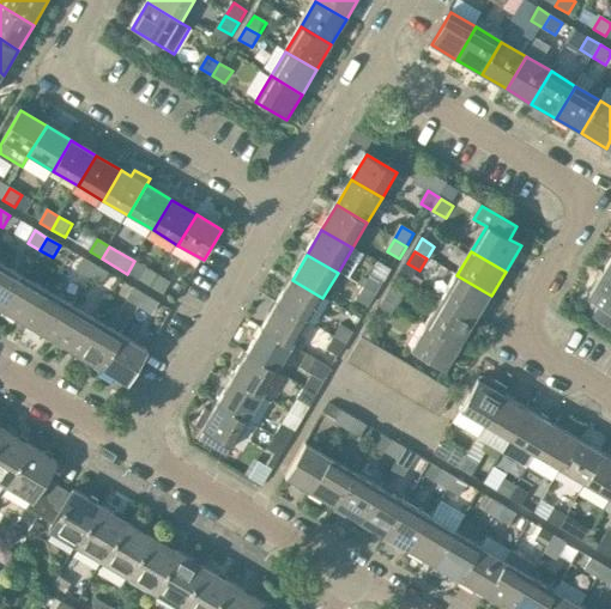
[(78,272),(90,280),(97,267),(85,260),(78,272)]
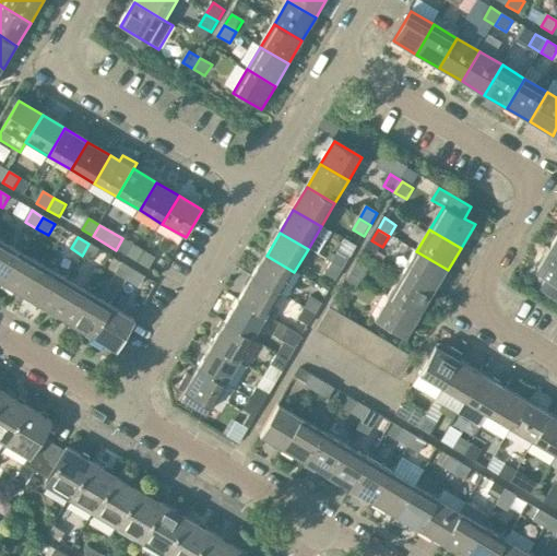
[(116,250),(139,263),(145,252),(122,238),(116,250)]
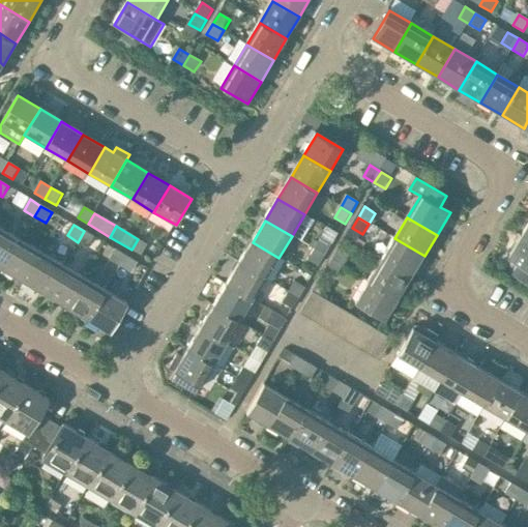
[(0,267),(3,270),(21,240),(0,228),(0,267)]
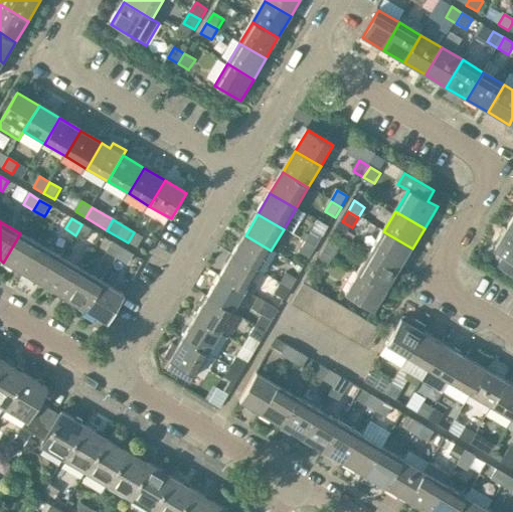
[(75,235),(86,241),(92,230),(81,224),(75,235)]
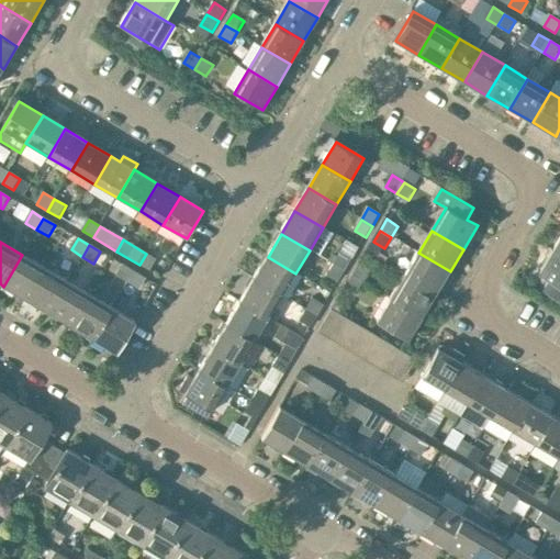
[(544,292),(559,302),(559,255),(553,252),(540,275),(550,281),(544,292)]
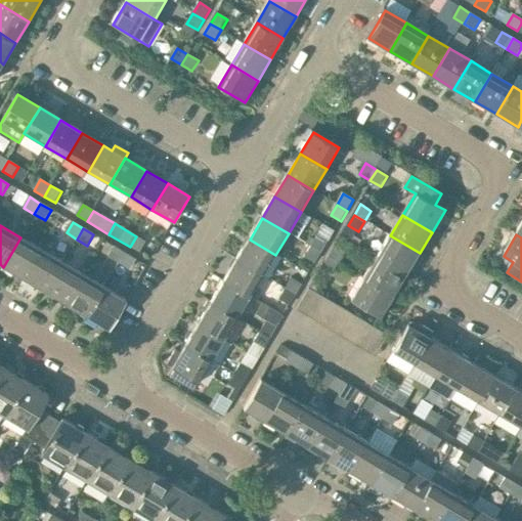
[(378,257),(406,274),(420,253),(390,235),(378,257)]
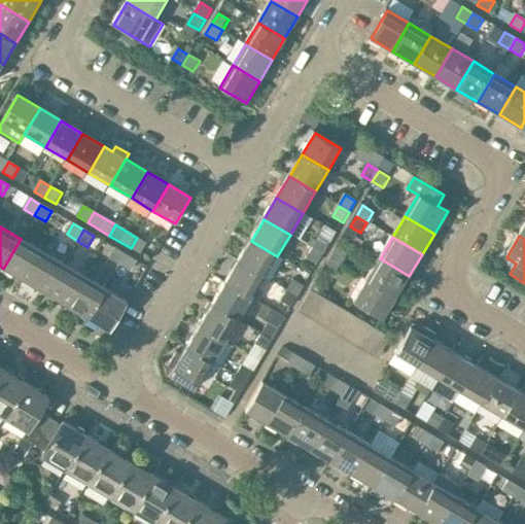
[(131,248),(141,254),(147,244),(137,238),(131,248)]
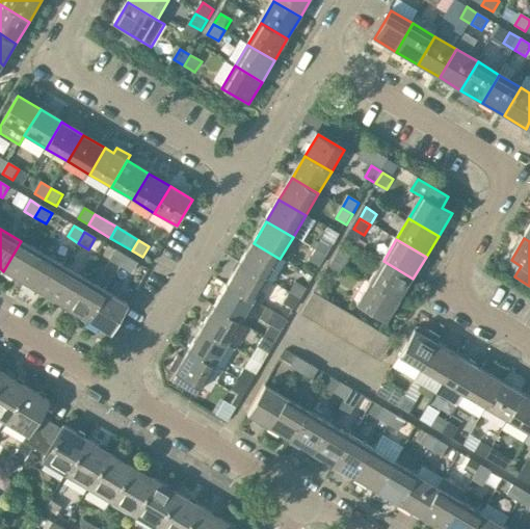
[(316,250),(326,258),(333,246),(322,240),(316,250)]
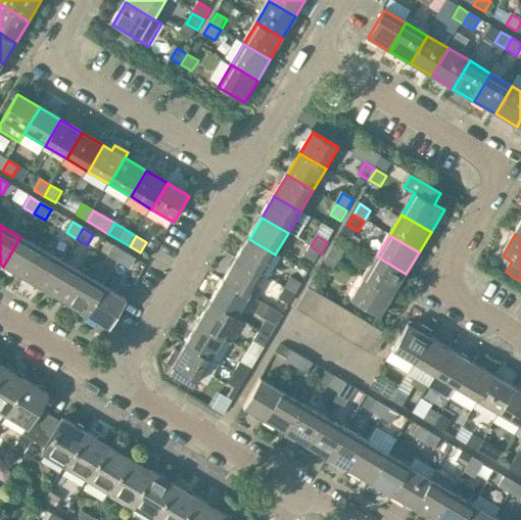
[(3,267),(25,279),(42,249),(20,237),(3,267)]
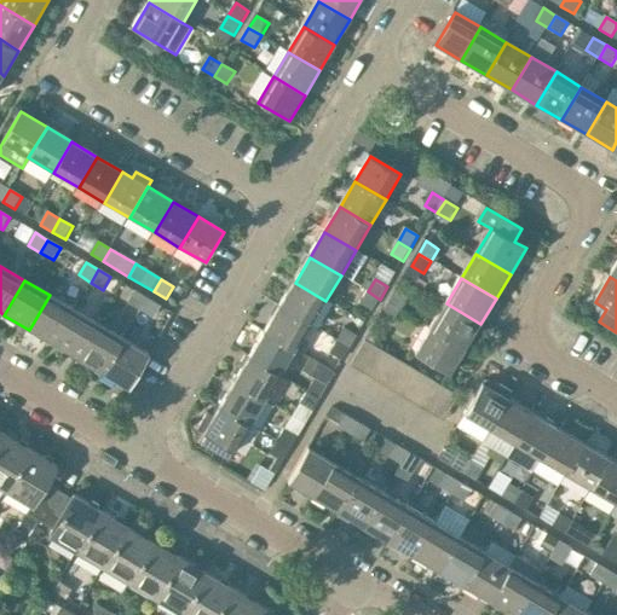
[(280,307),(311,326),(326,301),(295,283),(280,307)]
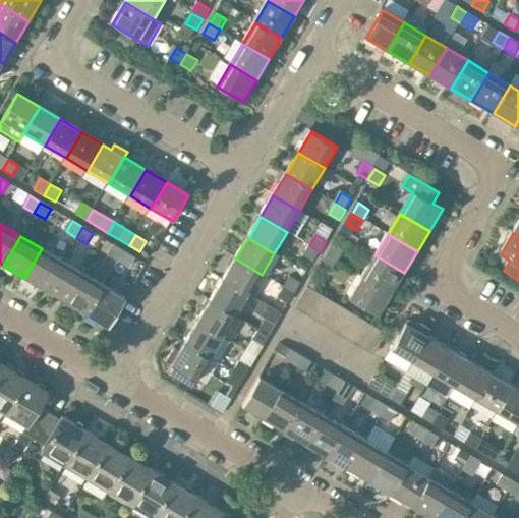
[(303,256),(313,263),(320,252),(309,245),(303,256)]
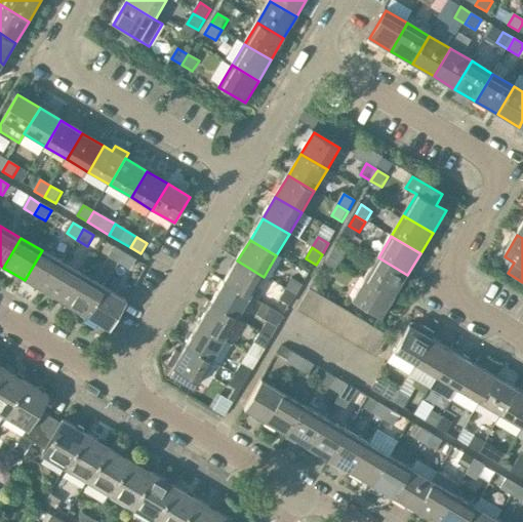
[(329,258),(340,265),(347,253),(335,247),(329,258)]
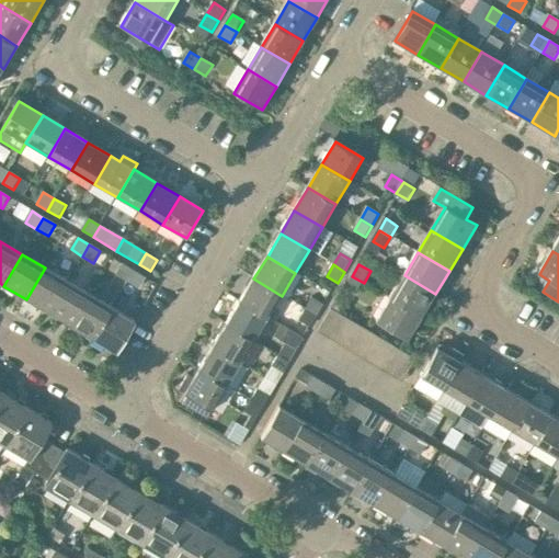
[(116,276),(128,283),(135,272),(123,265),(116,276)]
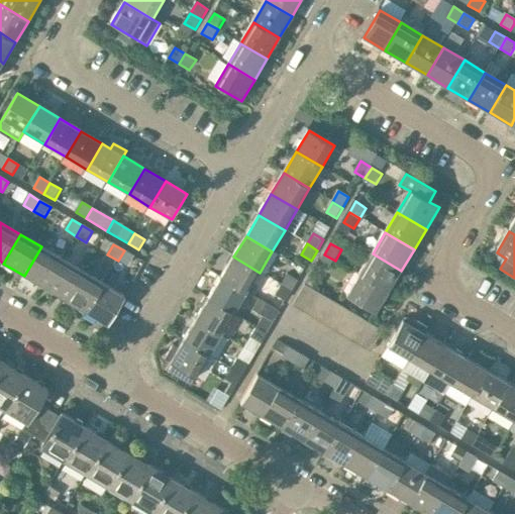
[(24,276),(45,288),(62,260),(41,246),(24,276)]
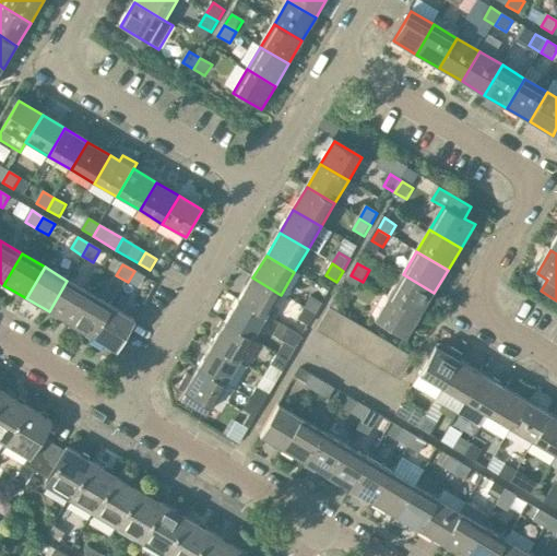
[(128,282),(139,288),(145,278),(134,271),(128,282)]
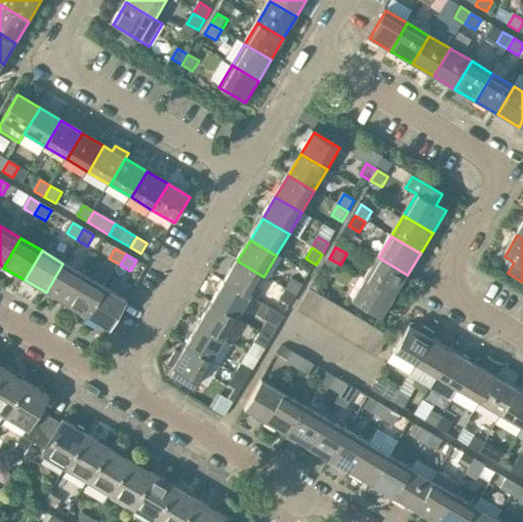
[(365,279),(395,296),(407,275),(378,257),(365,279)]
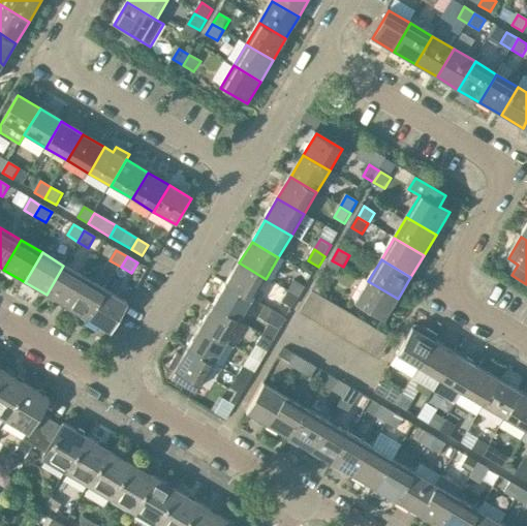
[(326,271),(336,277),(343,267),(332,260),(326,271)]
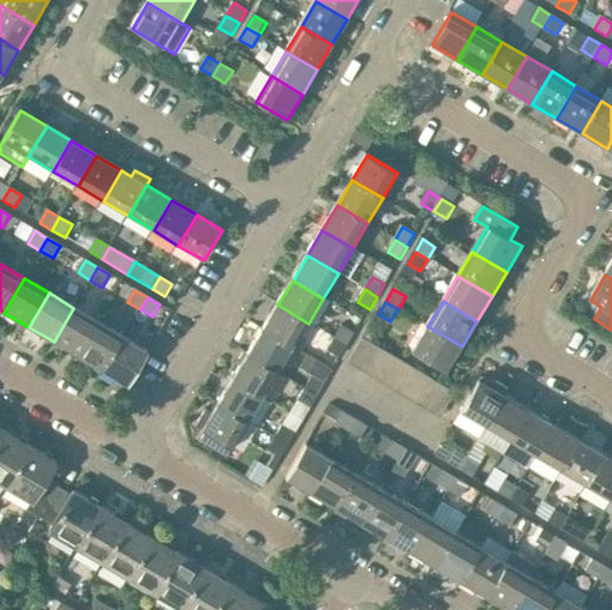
[(263,330),(294,348),(309,324),(277,305),(263,330)]
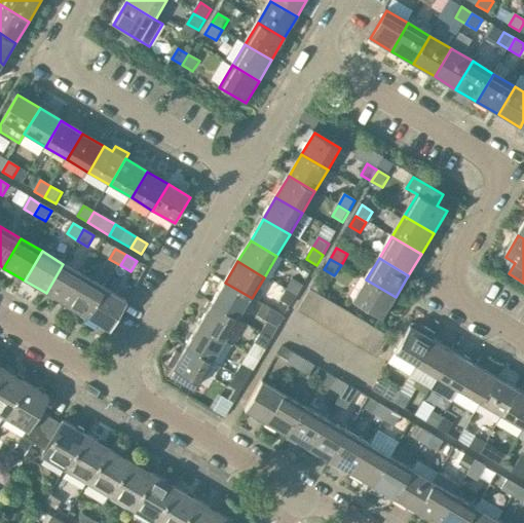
[(46,293),(67,306),(84,276),(63,264),(46,293)]
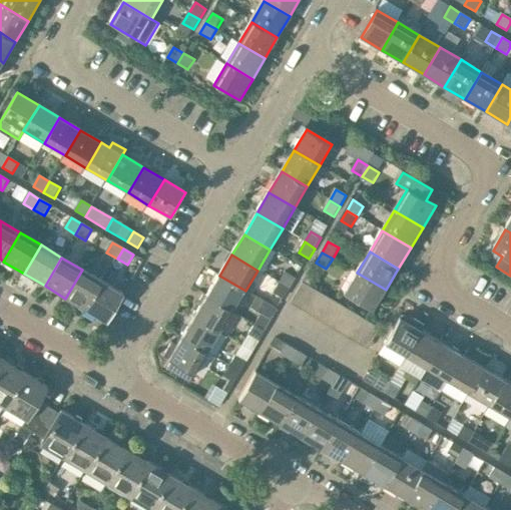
[(65,299),(86,311),(103,282),(82,270),(65,299)]
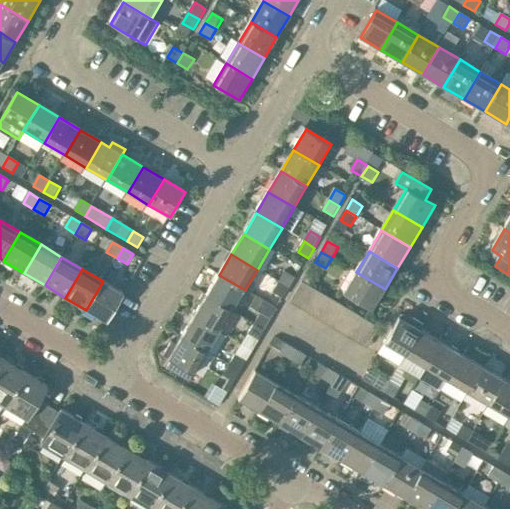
[(344,294),(372,310),(385,289),(356,272),(344,294)]
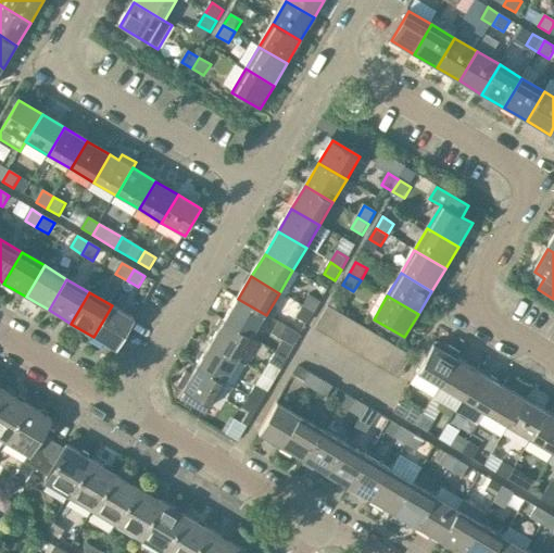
[(303,308),(315,314),(322,303),(311,297),(303,308)]
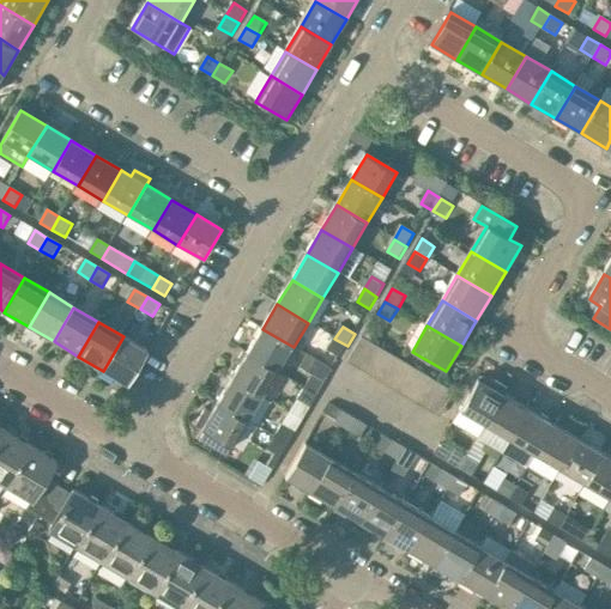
[(248,354),(278,372),(294,347),(262,329),(248,354)]
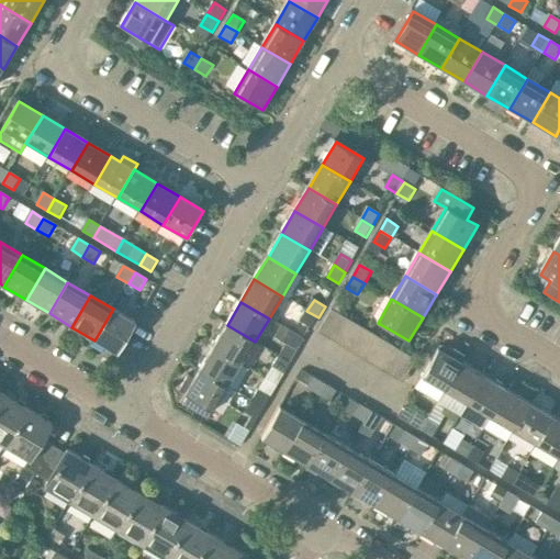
[(335,310),(342,314),(345,308),(338,303),(335,310)]
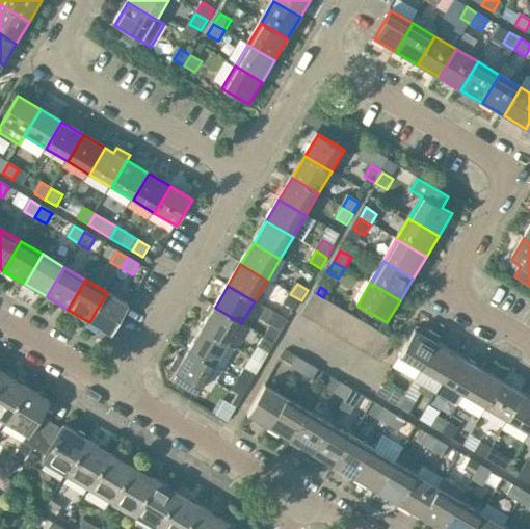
[(89,322),(111,336),(129,306),(107,292),(89,322)]
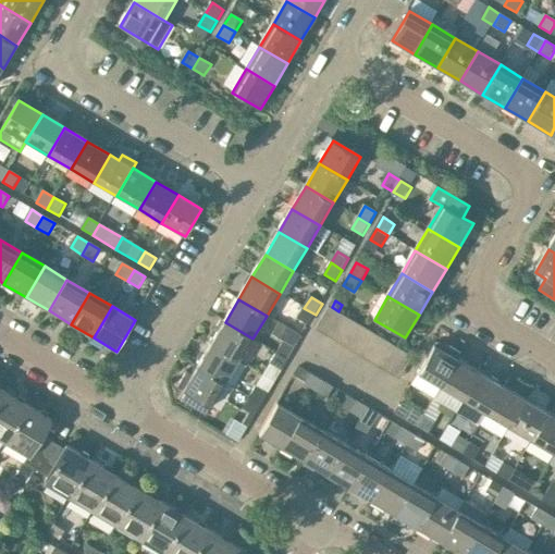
[(297,319),(309,325),(316,315),(304,308),(297,319)]
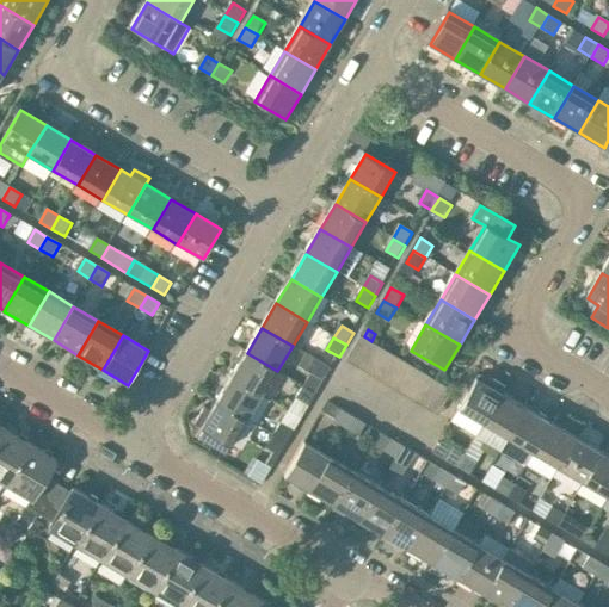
[(346,361),(358,370),(374,345),(362,338),(346,361)]
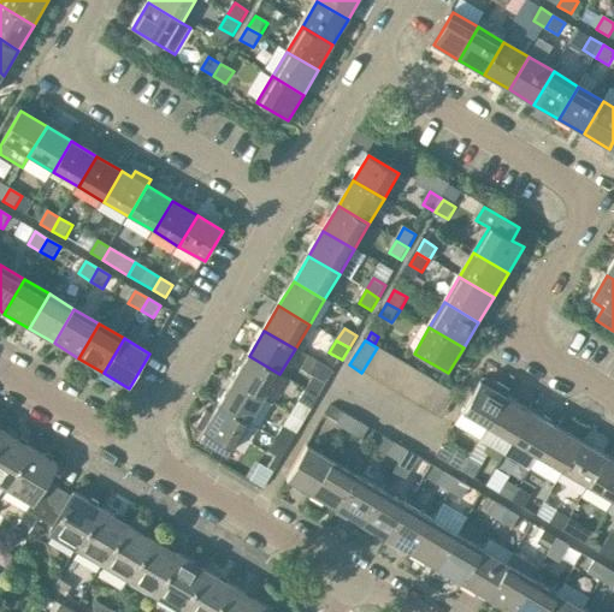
[(361,373),(373,379),(388,355),(377,348),(361,373)]
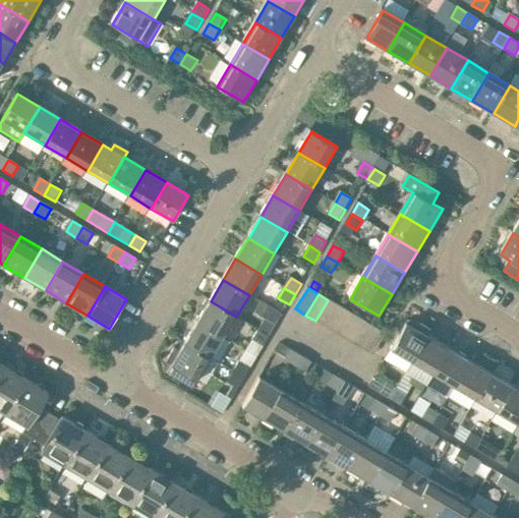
[(315,321),(326,327),(338,305),(328,300),(315,321)]
